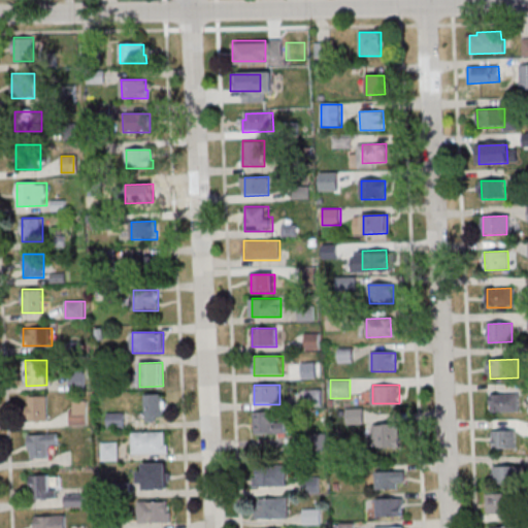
[(166,421),(166,394),(144,394),(144,421),(166,421)]
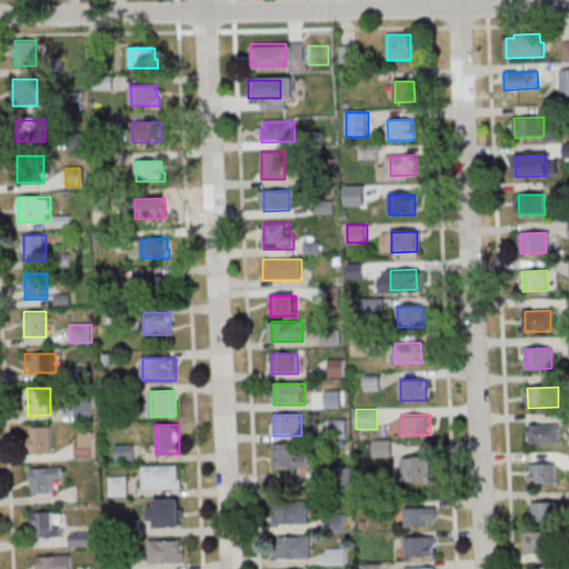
[(529,426),(559,425),(560,445),(529,446),(529,426)]
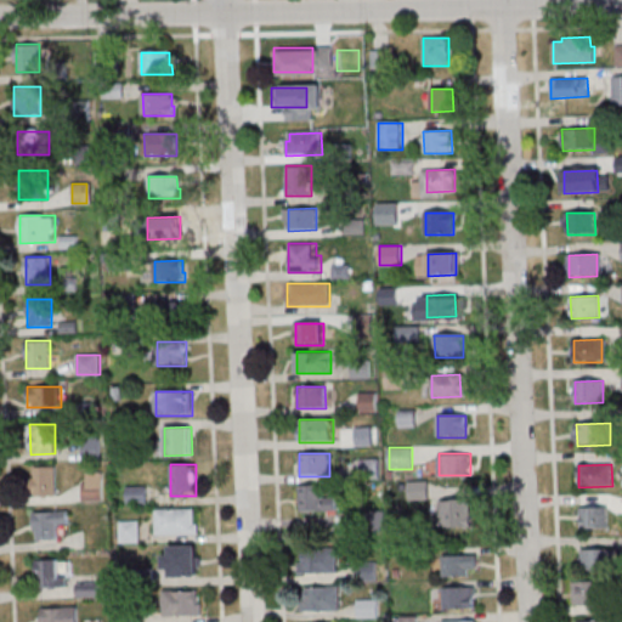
[(57,496),(57,467),(34,467),(34,496),(57,496)]
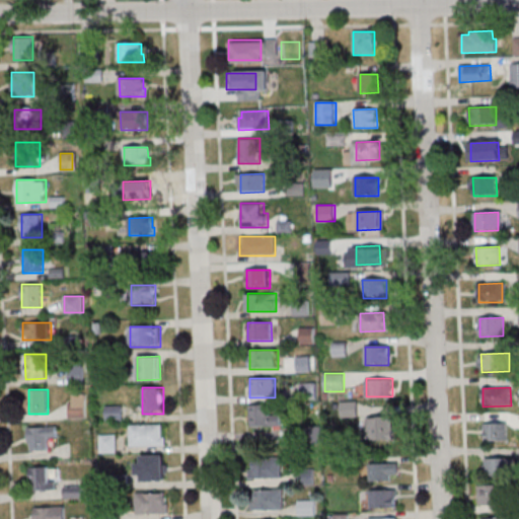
[(86,418),(86,393),(69,393),(69,418),(86,418)]
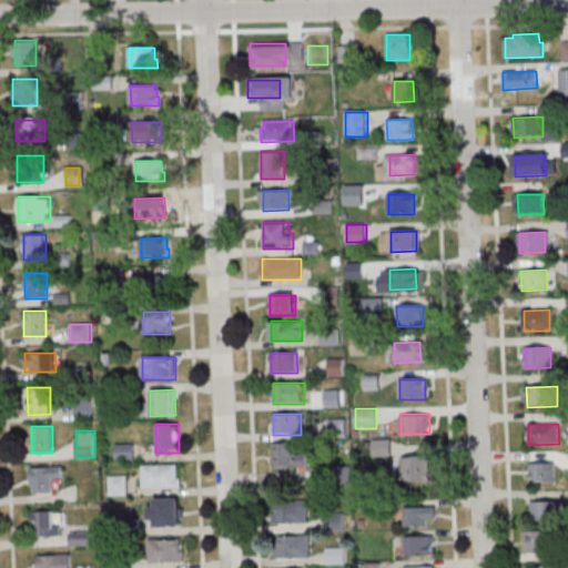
[(115,443),(115,459),(134,459),(134,443),(115,443)]
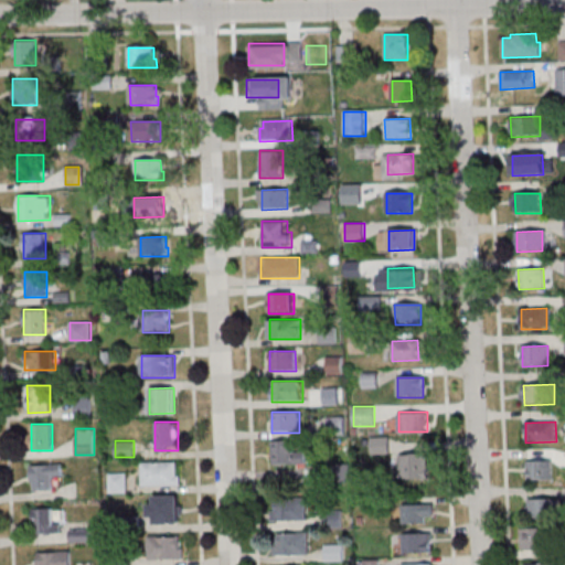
[(306,452),(295,452),(295,441),(272,441),(272,465),(306,465),(306,452)]
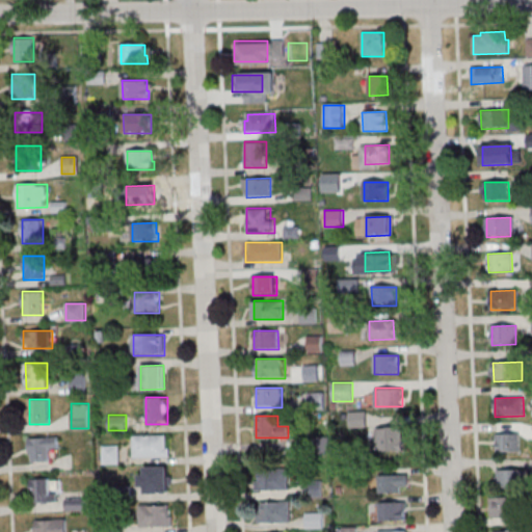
[(402,451),(402,427),(378,427),(378,451),(402,451)]
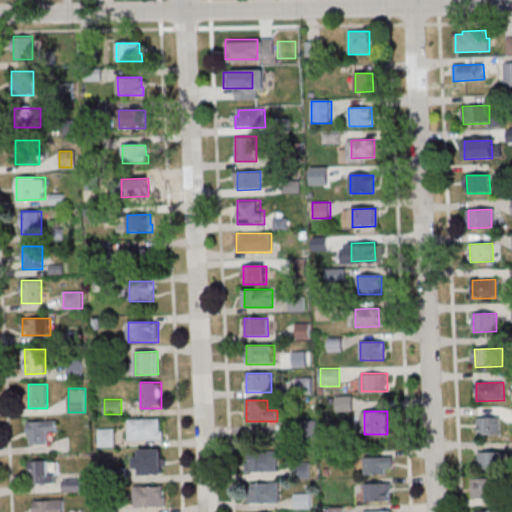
[(502,435),(502,417),(481,417),(481,435),(502,435)]
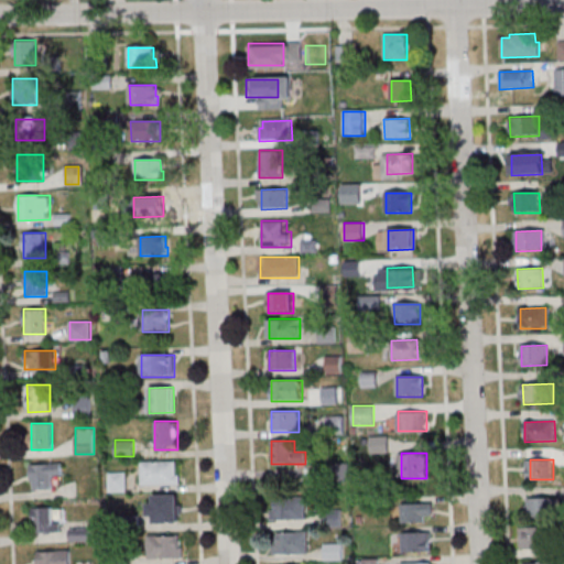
[(181,461),(141,461),(141,484),(181,484),(181,461)]
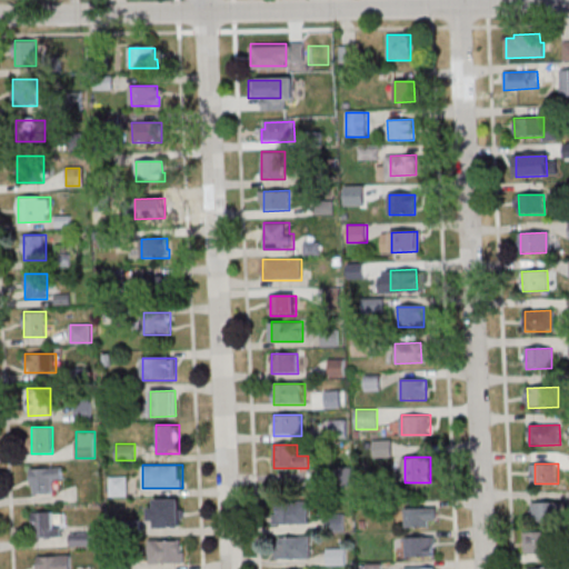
[(63,467),(31,467),(31,493),(52,493),(52,480),(63,480),(63,467)]
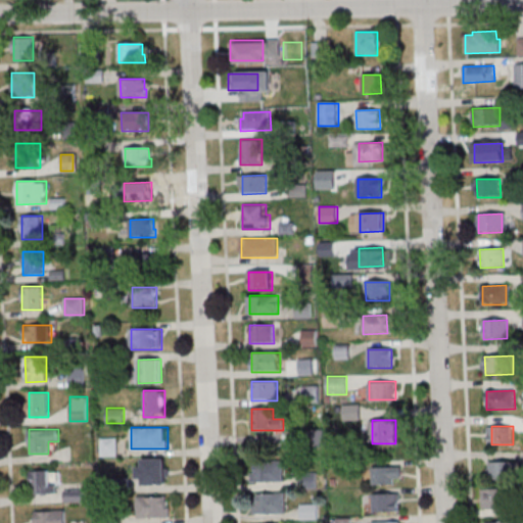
[(103,456),(117,456),(117,438),(103,438),(103,456)]
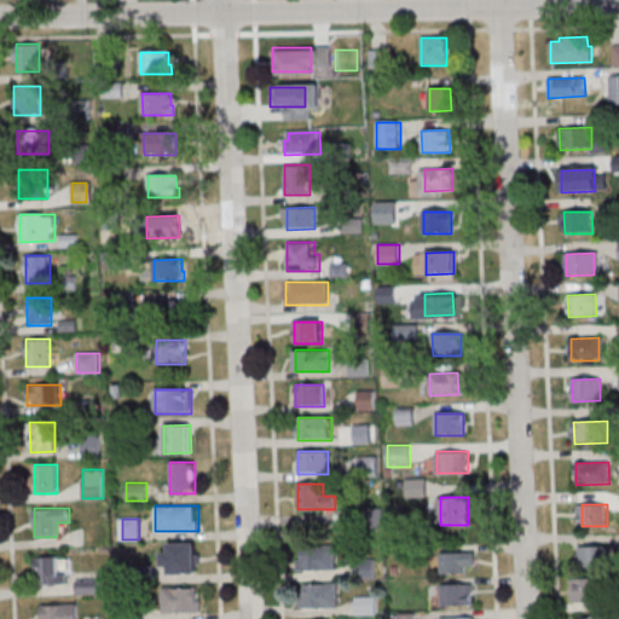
[(198,544),(165,544),(165,574),(198,574),(198,544)]
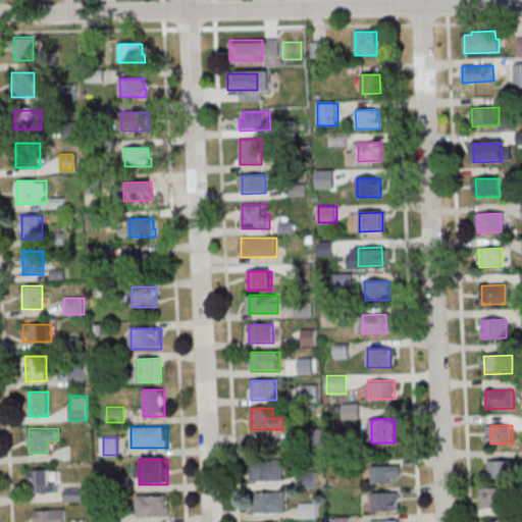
[(252,481),(284,481),(284,461),(252,461),(252,481)]
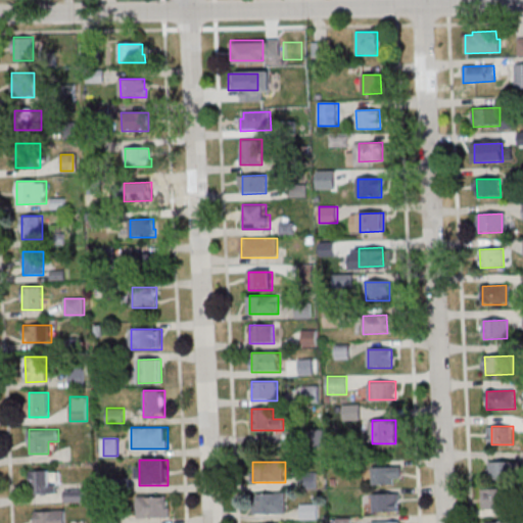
[(516,481),(516,463),(488,463),(488,481),(516,481)]
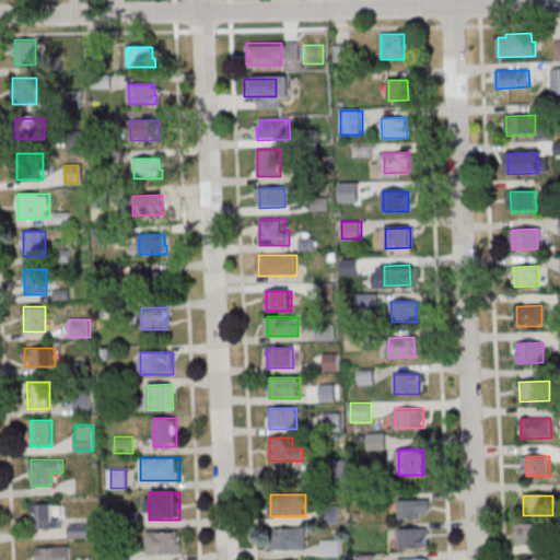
[(399,501),(424,500),(426,520),(399,521),(399,501)]
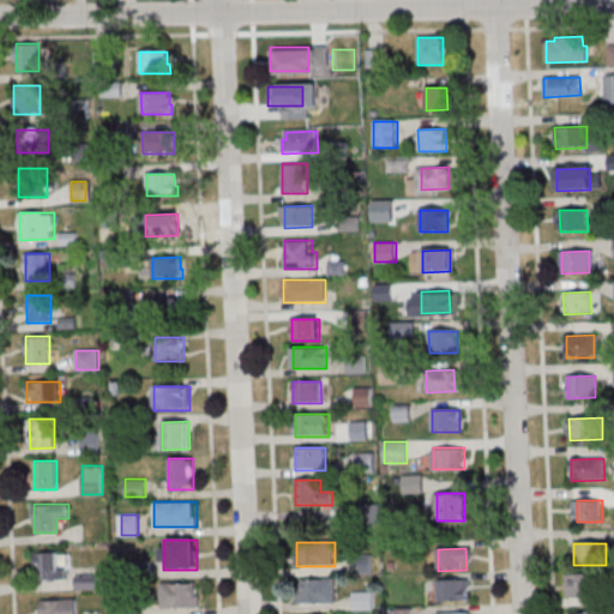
[(64,579),(64,552),(36,552),(36,579),(64,579)]
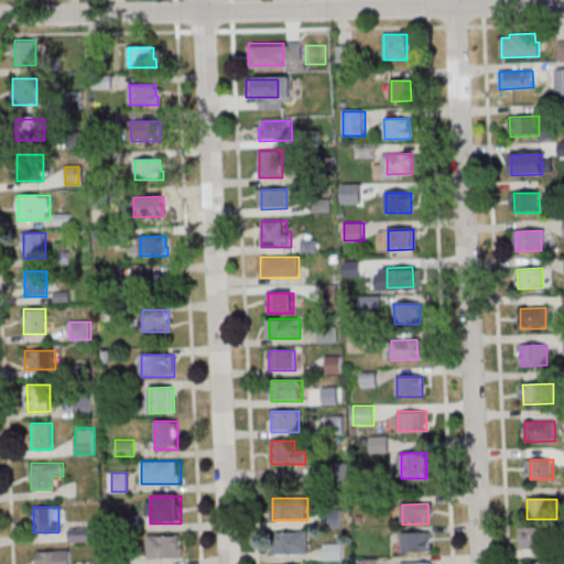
[(323,527),(342,527),(342,509),(323,509),(323,527)]
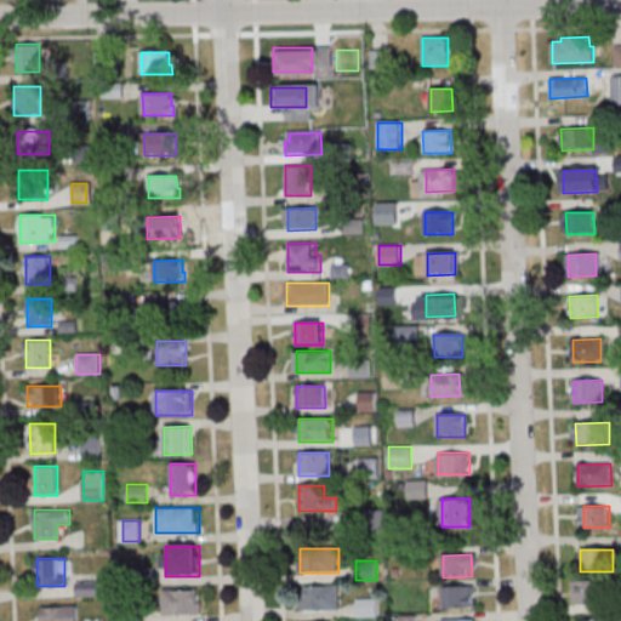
[(100,581),(77,581),(77,596),(100,596),(100,581)]
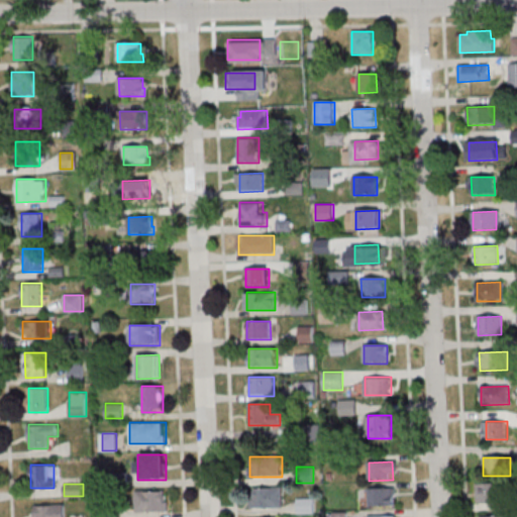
[(477,504),(508,503),(507,484),(476,485),(477,504)]
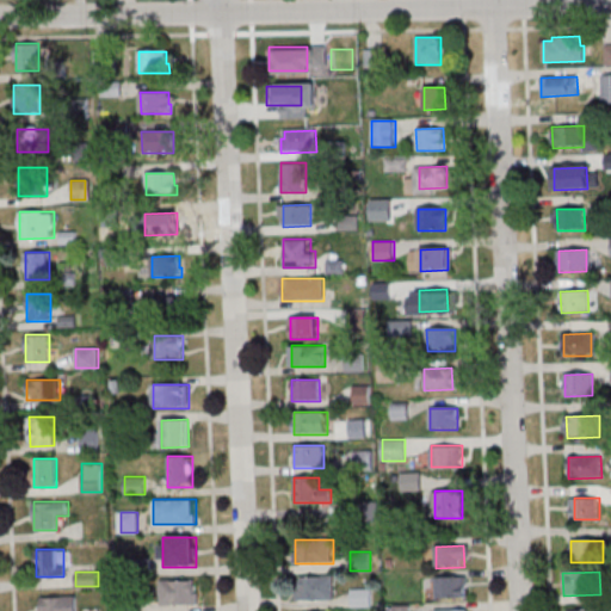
[(334,575),(294,575),(294,599),(334,599),(334,575)]
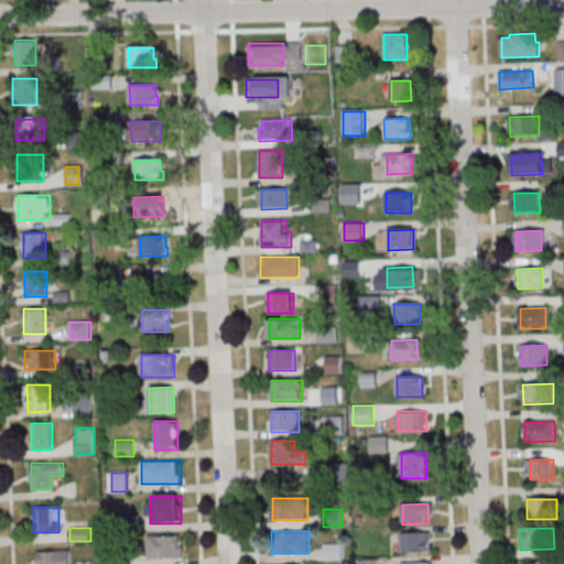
[(403,533),(429,532),(429,553),(403,553),(403,533)]
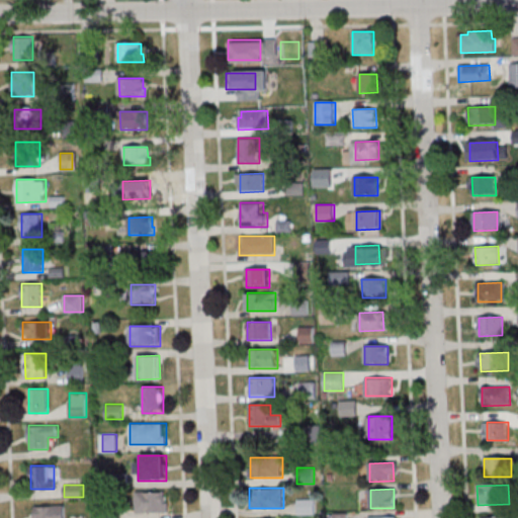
[(163,517),(163,514),(169,514),(169,492),(134,492),(134,517),(163,517)]
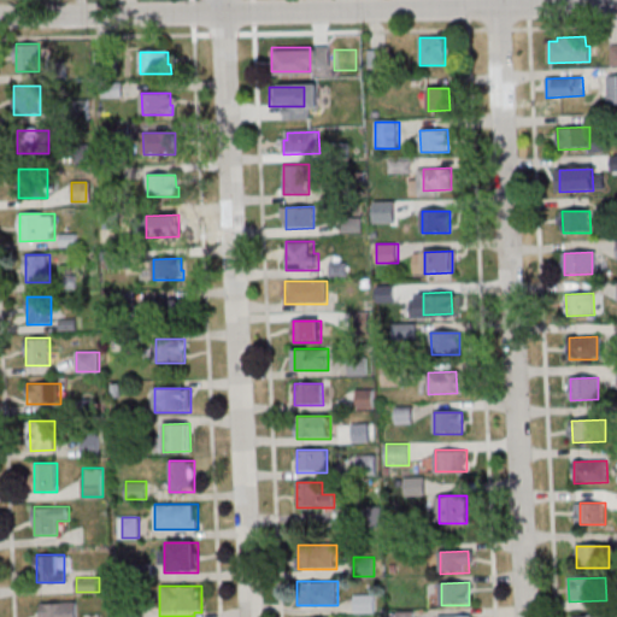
[(375,595),(354,595),(354,612),(375,612),(375,595)]
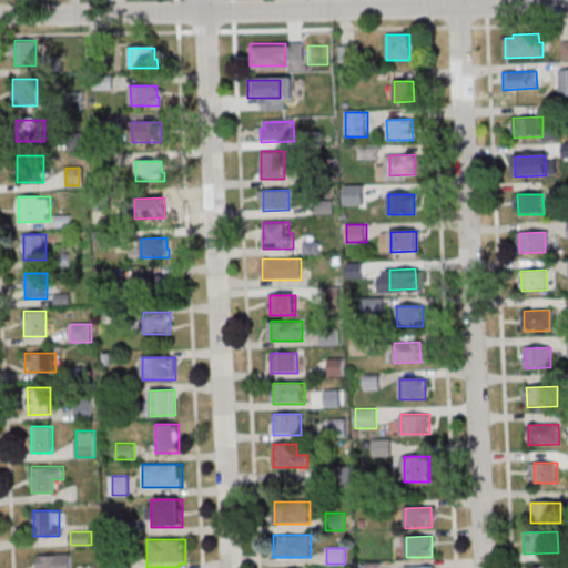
[(38,555),(37,567),(71,567),(72,555),(38,555)]
